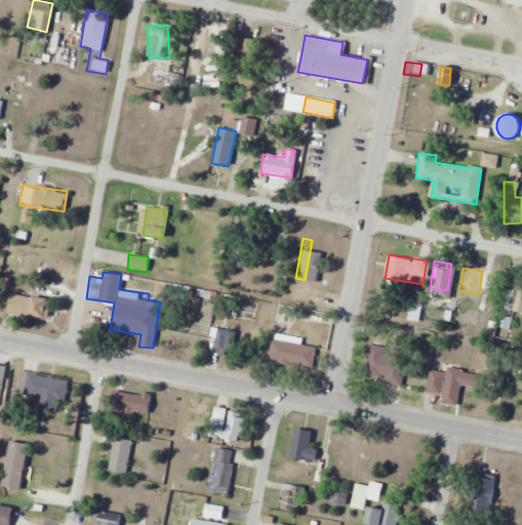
[(512,304),(521,305),(521,284),(514,283),(513,288),(503,286),(498,313),(510,315),(512,304)]
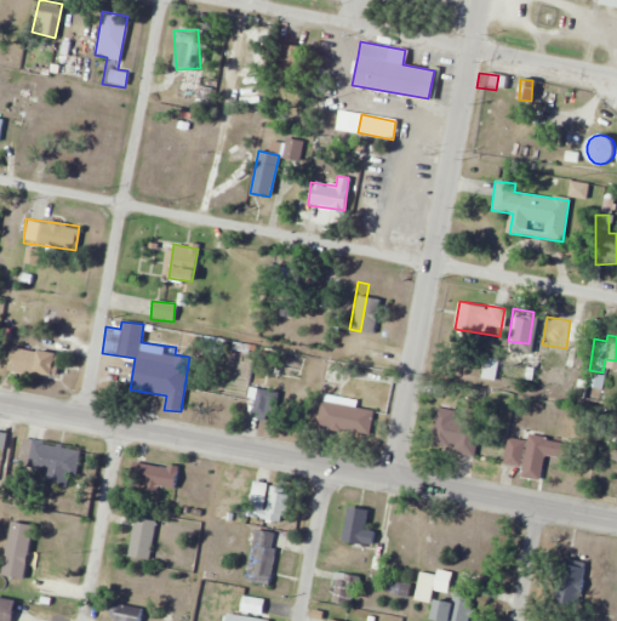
[(6,371),(55,379),(58,353),(10,346),(6,371)]
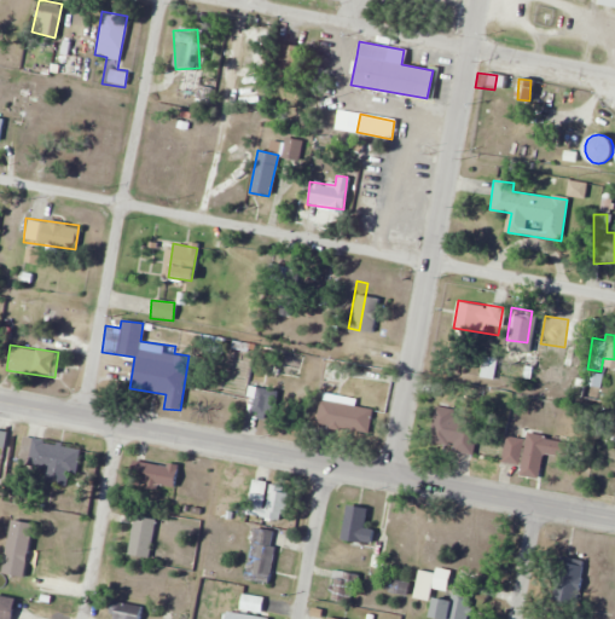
[(251,417),(278,410),(271,386),(245,393),(251,417)]
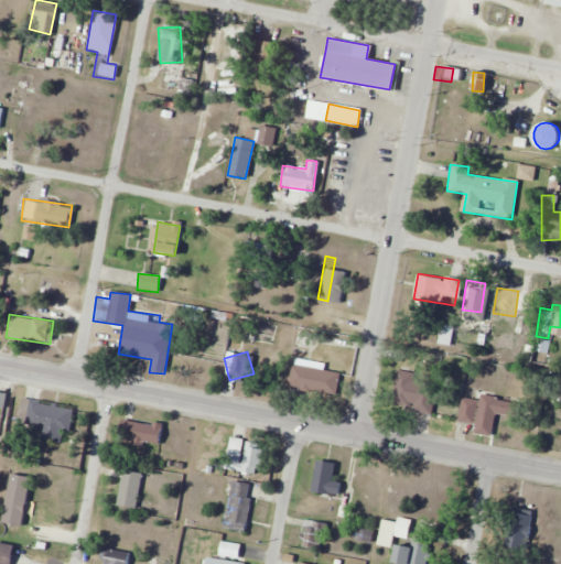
[(335,394),(338,372),(320,370),(321,362),(291,359),(288,388),(335,394)]
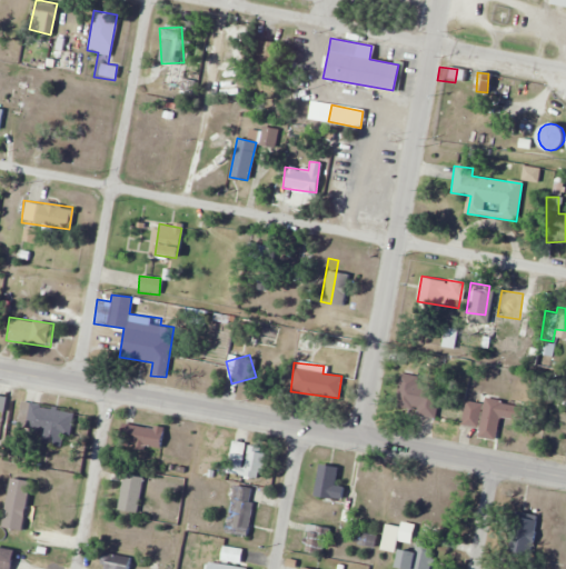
[(434,418),(438,389),(416,386),(417,377),(398,373),(394,407),(415,410),(414,416),(434,418)]
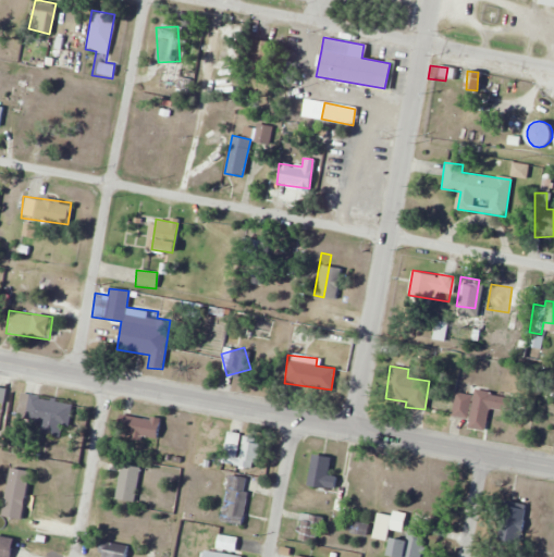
[(472,395),(454,393),(451,417),(468,419),(467,429),(492,432),(497,394),(472,391),(472,395)]
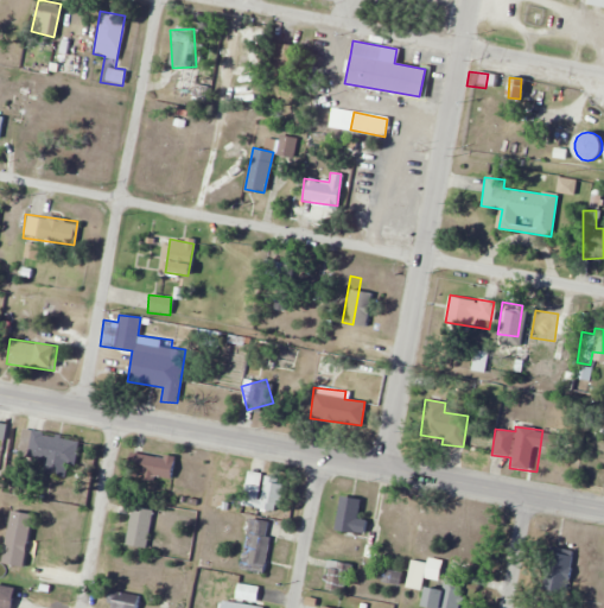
[(42,462),(40,473),(70,477),(76,438),(21,430),(18,458),(42,462)]
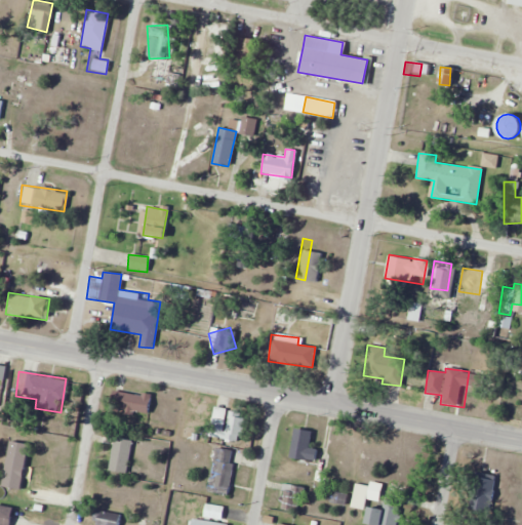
[(150,397),(112,389),(108,407),(146,415),(150,397)]
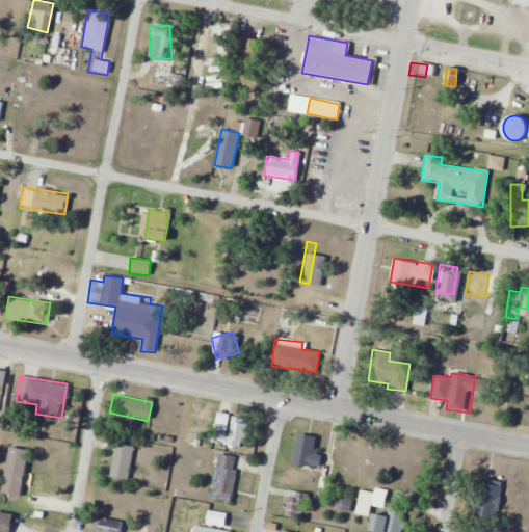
[(225,445),(241,448),(246,419),(230,416),(225,445)]
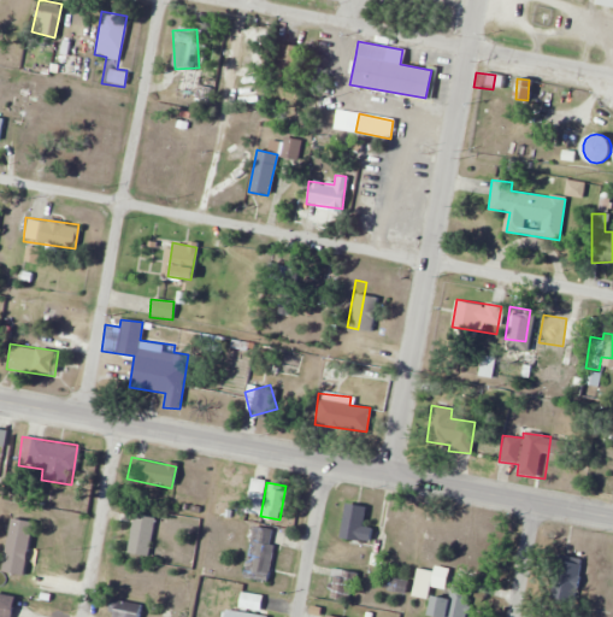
[(367,544),(371,528),(360,526),(365,507),(347,503),(339,536),(367,544)]
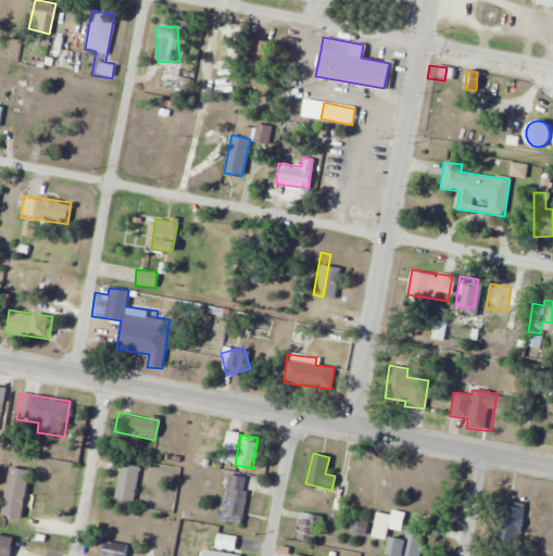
[(134,501),(138,466),(118,464),(114,498),(134,501)]
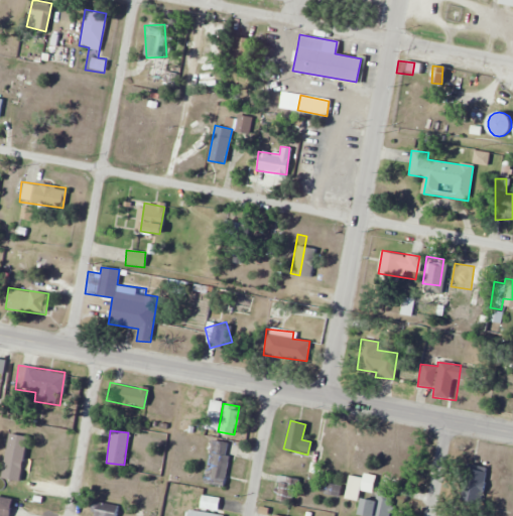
[(10,480),(20,480),(20,434),(10,434),(10,480)]
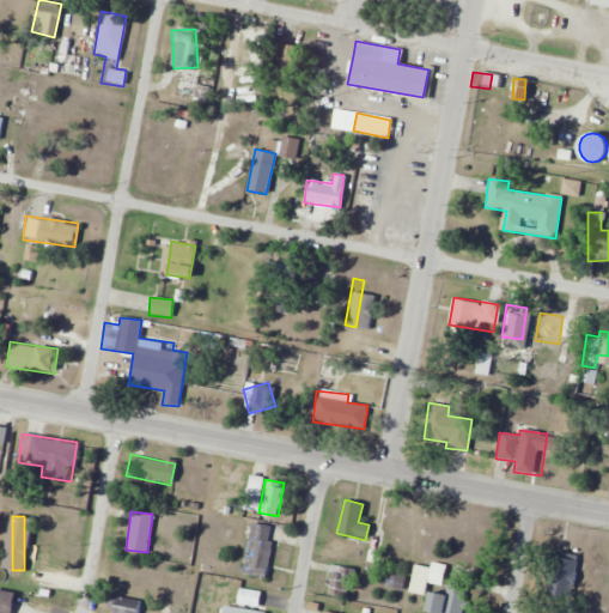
[(272,527),(249,523),(242,575),(263,578),(272,527)]
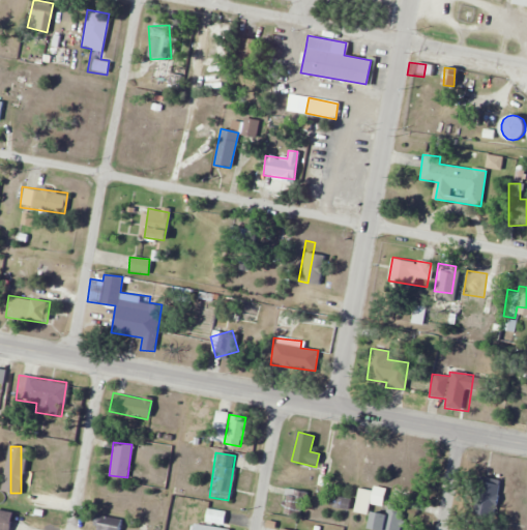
[(496,478),(475,477),(474,519),(495,520),(496,478)]
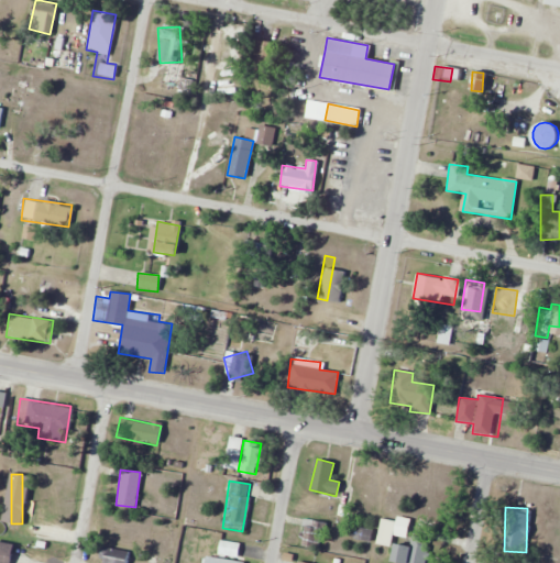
[(390,547),(392,536),(405,538),(408,521),(380,516),(375,544),(390,547)]
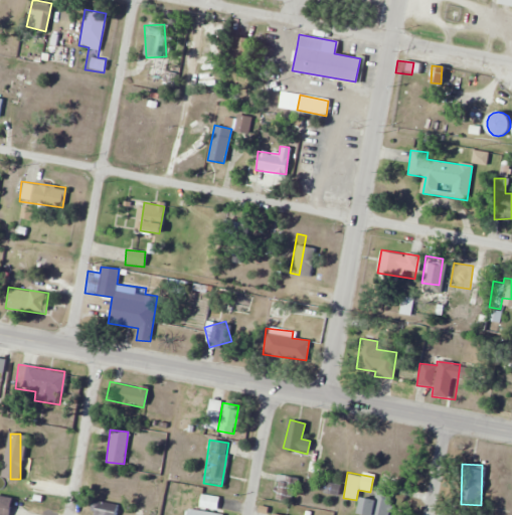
[(295,478),(277,476),(274,499),(292,501),(295,478)]
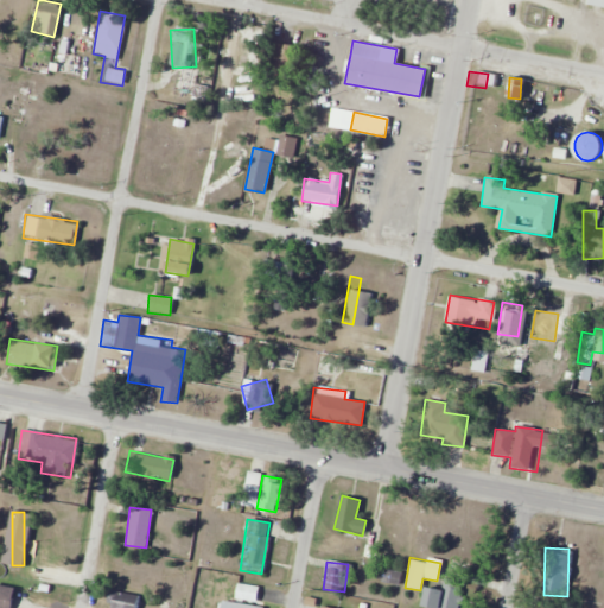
[(398,582),(398,571),(382,571),(382,582),(398,582)]
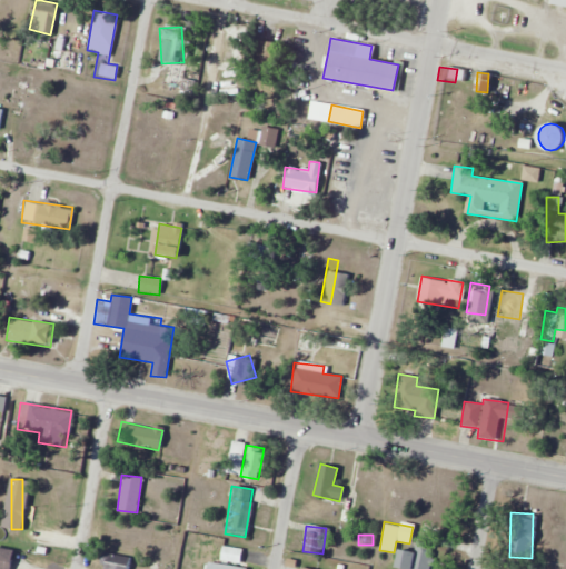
[(397,568),(430,568),(430,542),(414,542),(414,549),(397,549),(397,568)]
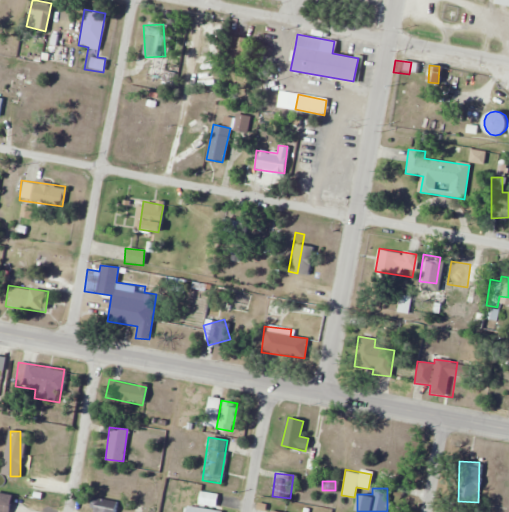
[(0,511),(10,511),(10,493),(0,493),(0,511)]
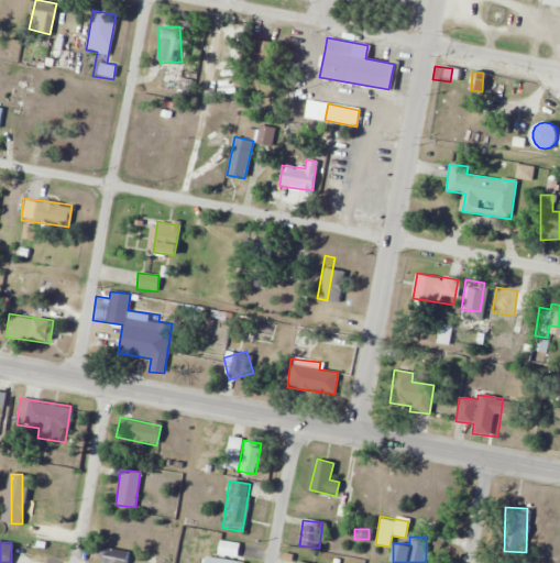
[(125,562),(125,550),(102,551),(102,562),(125,562)]
